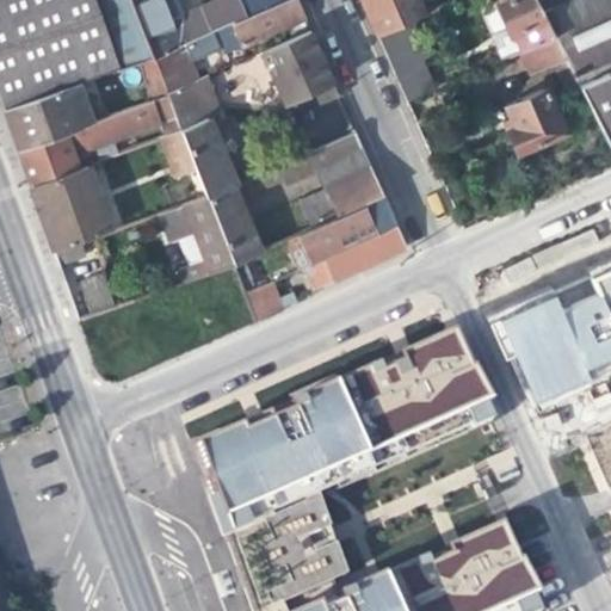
[(109,51),(92,0),(24,24),(0,32),(0,102),(4,112),(76,88),(96,81),(129,71),(152,62),(150,59),(144,44),(119,53),(118,49),(109,51)]
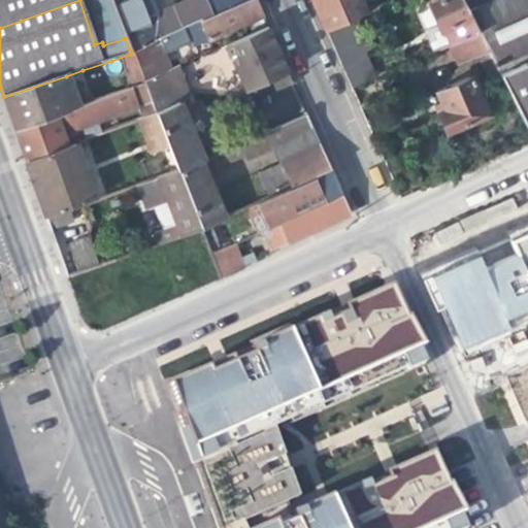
[(0,0),(0,28),(21,21),(79,0),(78,0),(0,0)]
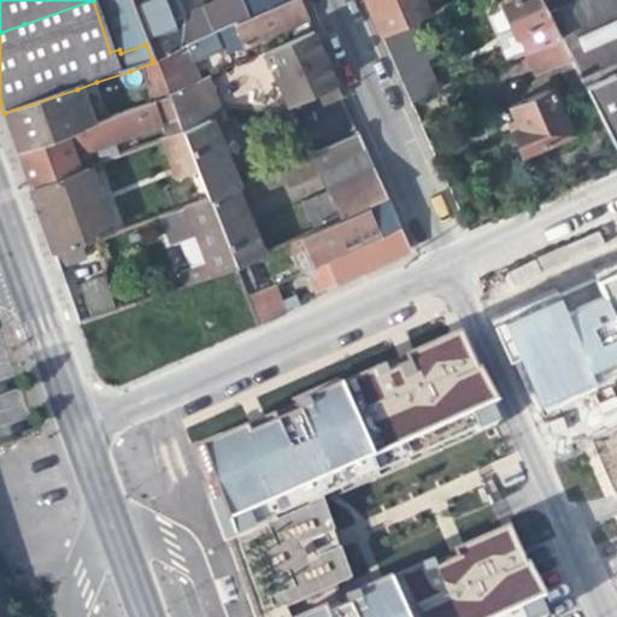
[(107,0),(112,13),(130,7),(127,0),(107,0)]
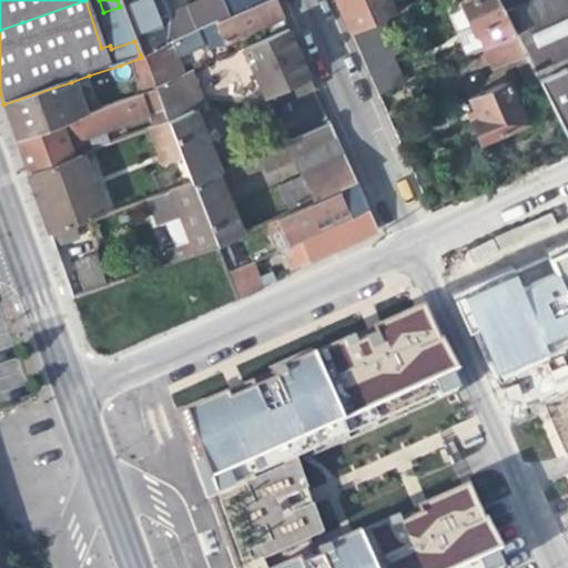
[(165,43),(148,0),(117,0),(120,7),(134,41),(140,54),(162,44),(165,43)]
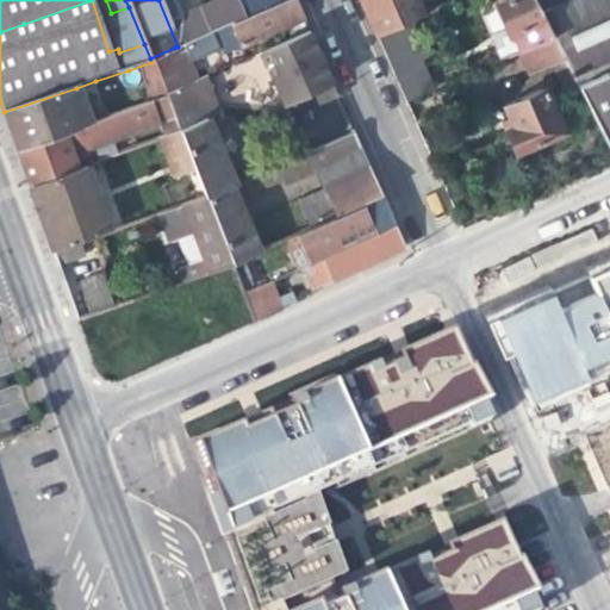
[(187,29),(175,0),(159,0),(178,47),(206,35),(201,24),(187,29)]
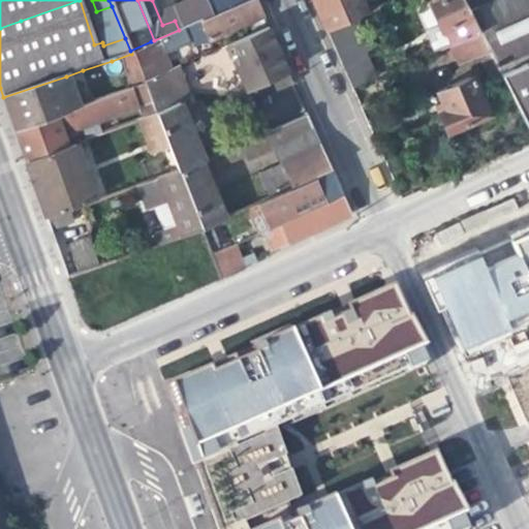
[(184,28),(187,27),(250,0),(183,0),(174,4),(184,28)]
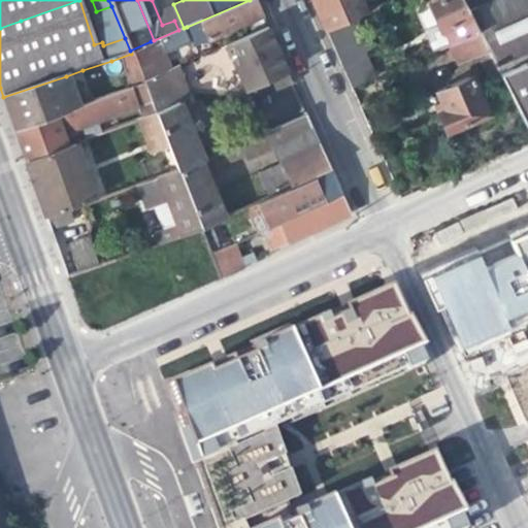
[(195,46),(239,26),(262,17),(258,6),(255,0),(250,0),(187,27),(195,46)]
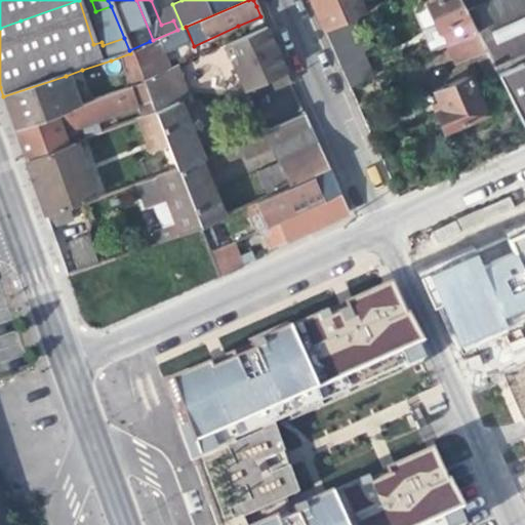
[(310,0),(313,5),(325,31),(339,24),(365,12),(359,0),(310,0)]
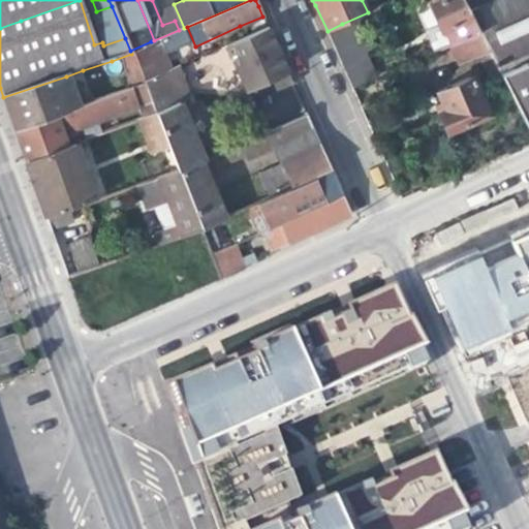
[(445,28),(453,42),(476,32),(466,10),(461,0),(433,0),(433,1),(429,3),(435,17),(441,30),(445,28)]
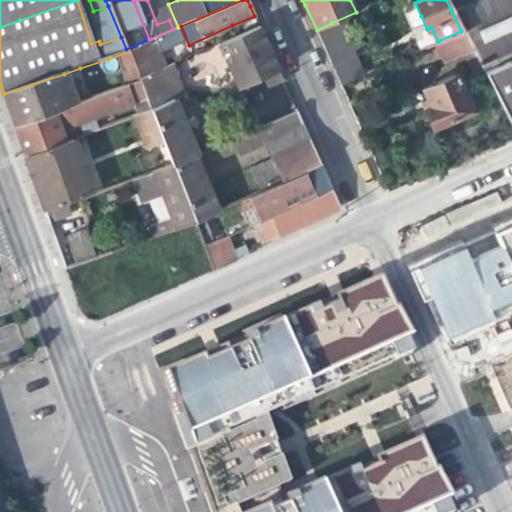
[(511,0),(473,0),(451,10),(461,31),(471,49),(483,74),(489,84),(501,109),(503,112),(511,108),(511,0)]
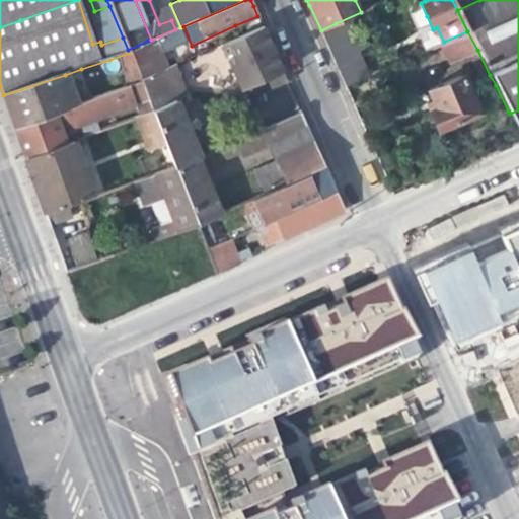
[(262,24),(257,16),(235,25),(238,34),(262,24)]
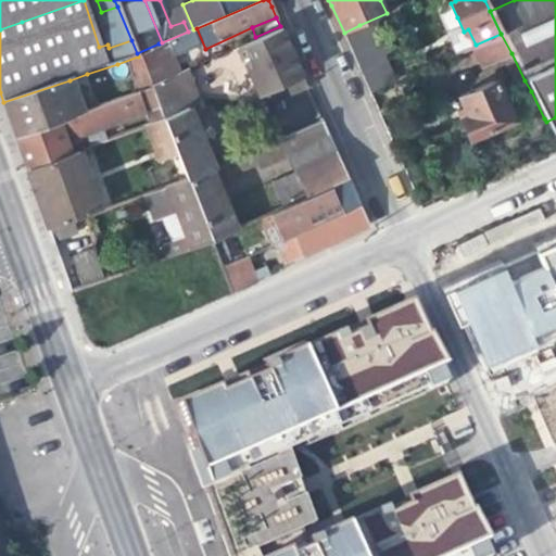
[(374,60),(359,25),(344,33),(358,65),(374,60)]
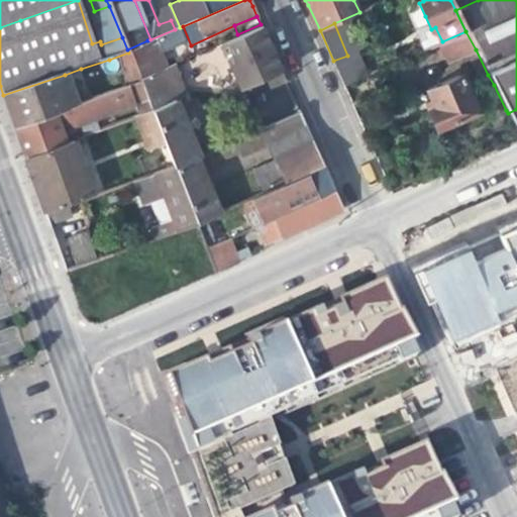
[(237,34),(218,42),(236,83),(255,75),(263,72),(268,83),(284,76),(261,24),(237,34)]
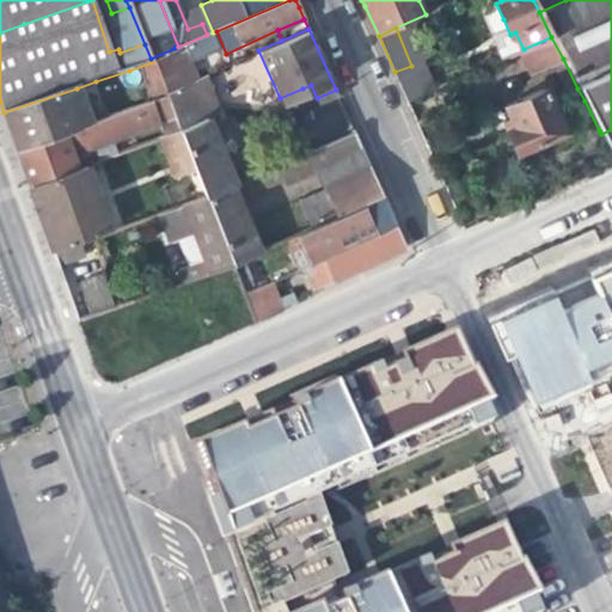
[(530,73),(551,65),(563,59),(551,37),(524,49),(520,50),(530,73)]
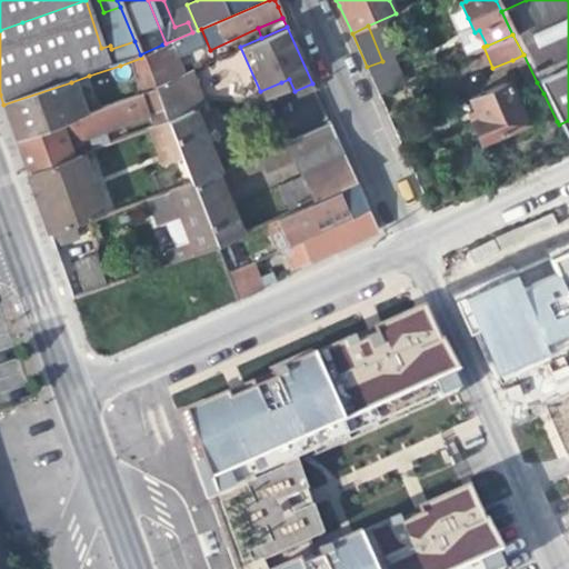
[(141,58),(152,83),(175,75),(162,45),(140,55),(141,58)]
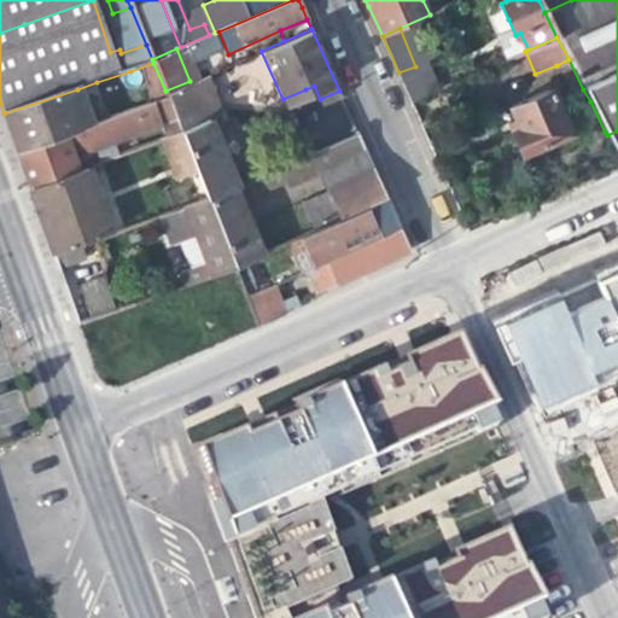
[(576,108),(590,101),(583,89),(569,59),(557,65),(576,108)]
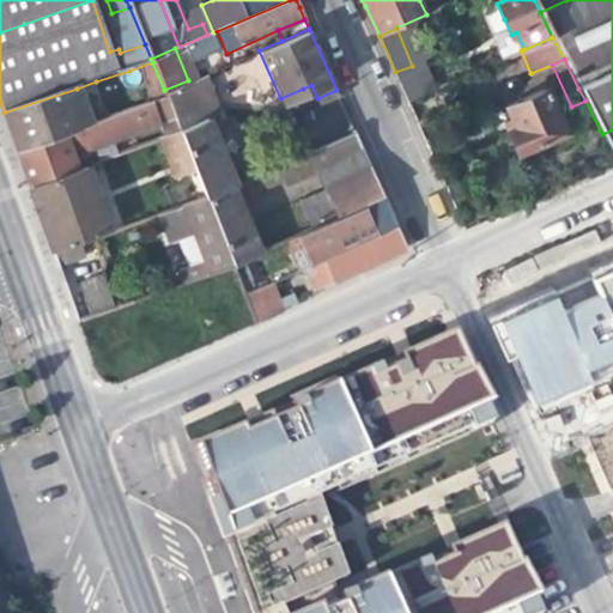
[(216,60),(206,64),(210,72),(218,67),(216,60)]
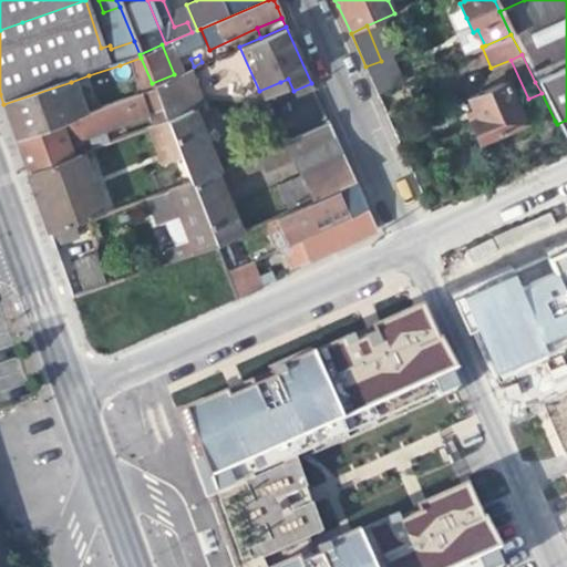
[(444,64),(440,57),(434,59),(437,66),(444,64)]
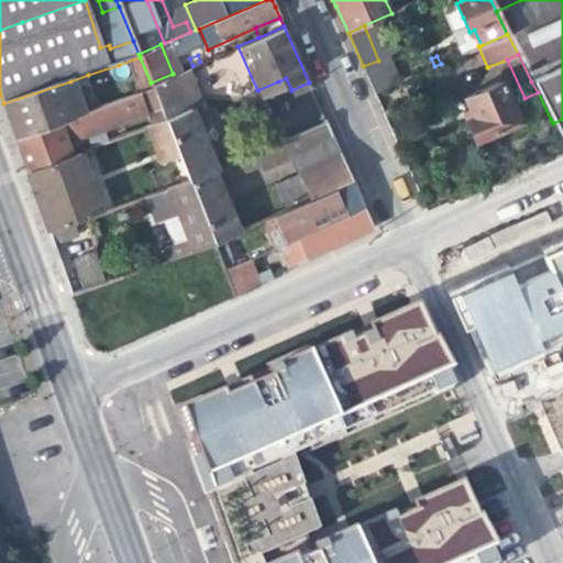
[(119,65),(132,98),(153,90),(151,83),(140,57),(119,65)]
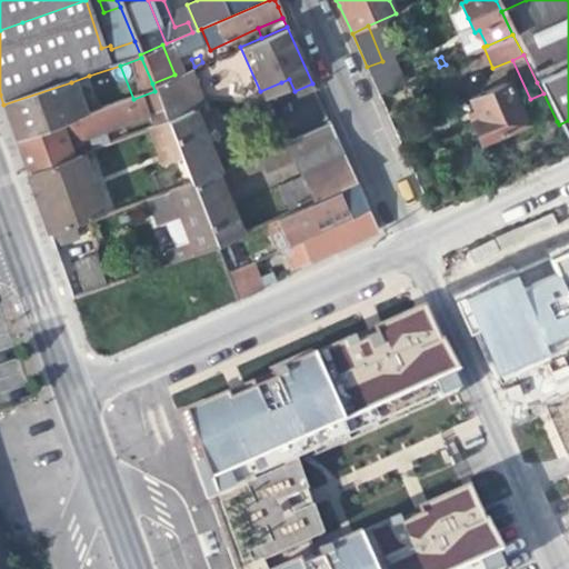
[(187,69),(195,67),(191,59),(182,63),(185,70),(187,69)]
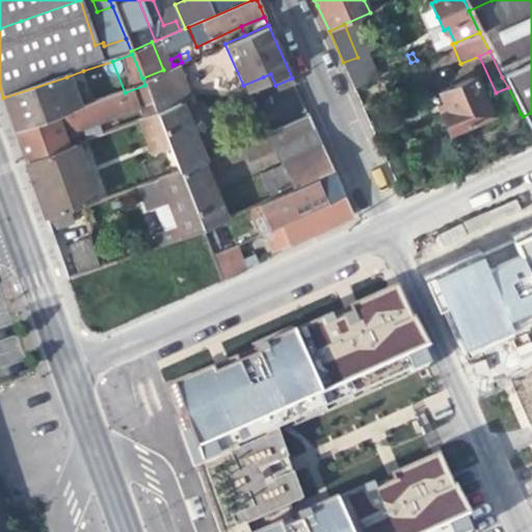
[(363,55),(357,57),(343,62),(353,87),(373,79),(363,55)]
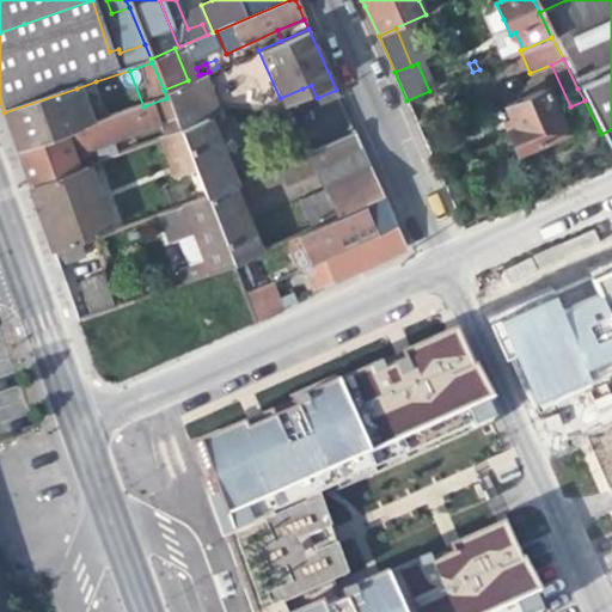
[(191,79),(188,80),(164,90),(166,98),(181,133),(196,169),(208,199),(234,187),(207,118),(196,92),(207,87),(201,74),(199,75),(191,79)]
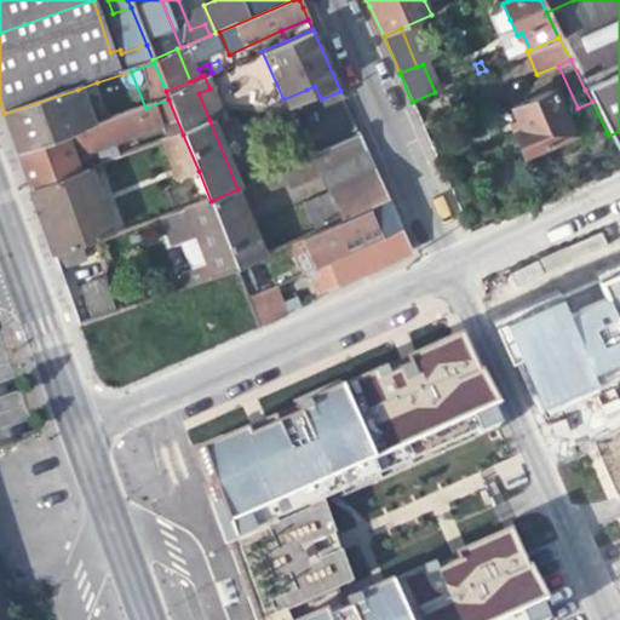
[(220,115),(210,89),(199,93),(210,120),(220,115)]
